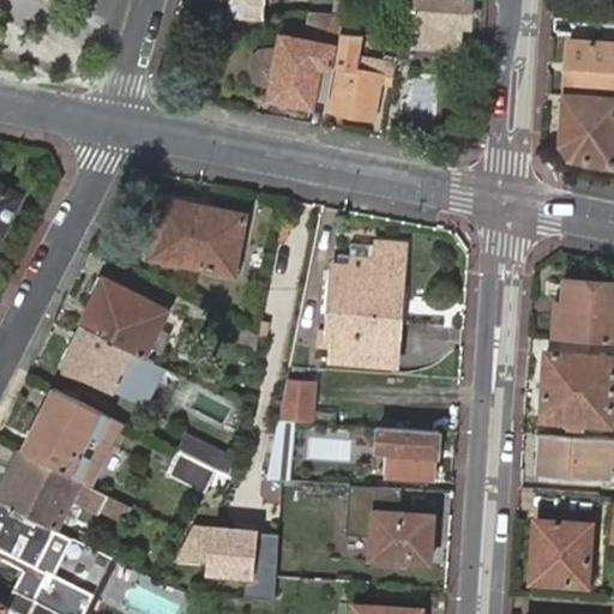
[(345,0),(312,0),(312,14),(317,14),(343,17),(345,0)]
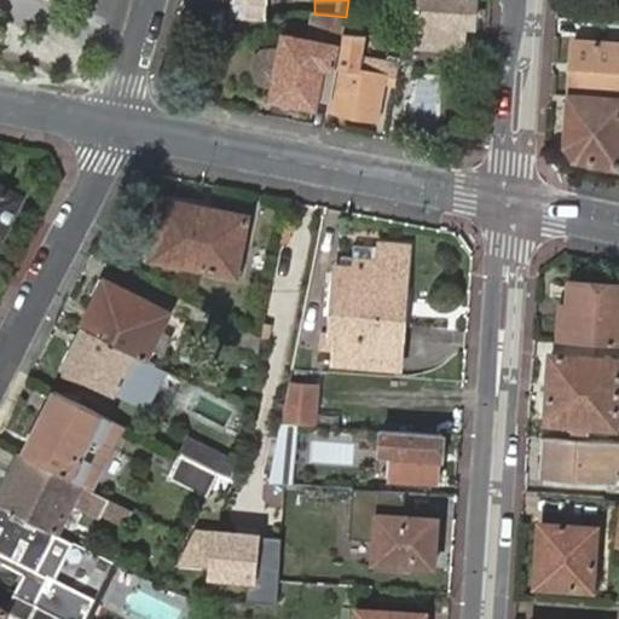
[(418,0),(417,40),(458,42),(460,25),(470,27),(472,0),(418,0)]
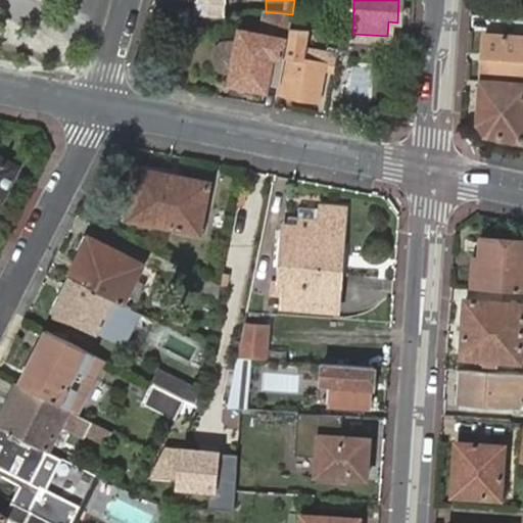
[(295,9),(293,22),(306,26),(310,12),(295,9)]
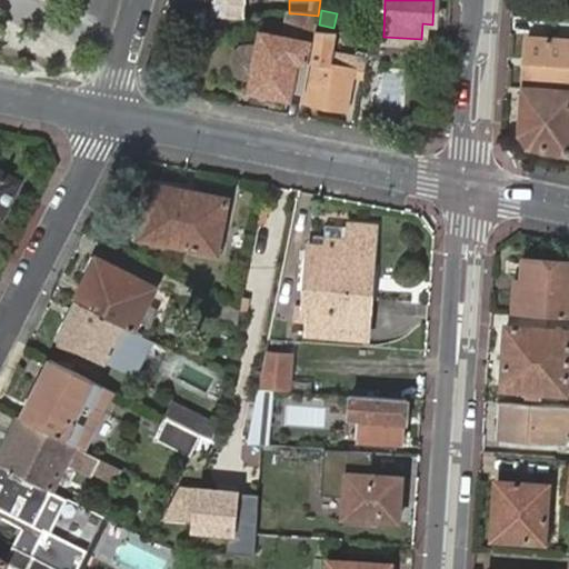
[(316,25),(318,16),(293,13),(289,40),(260,35),(257,47),(245,45),(243,45),(242,45),(240,46),(239,47),(237,48),(235,50),(232,52),(232,55),(231,57),(230,60),(230,63),(230,66),(231,68),(232,71),(233,73),(236,76),(238,77),(240,79),(250,81),(249,90),(287,99),(288,91),(302,95),(309,59),(316,25)]
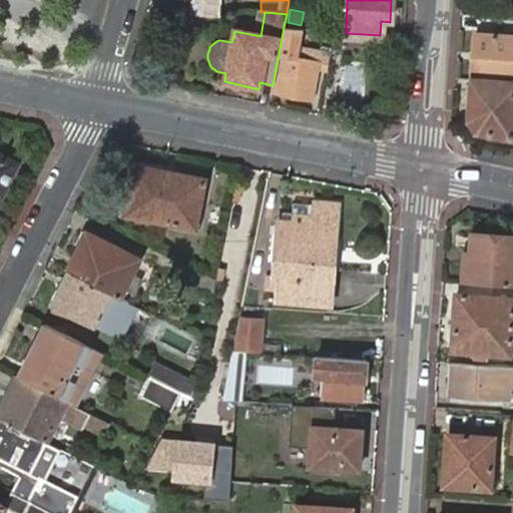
[(288,22),(285,22),(279,53),(283,54),(276,92),(312,99),(319,61),(297,57),(301,34),(303,26),(301,25),(288,22)]
